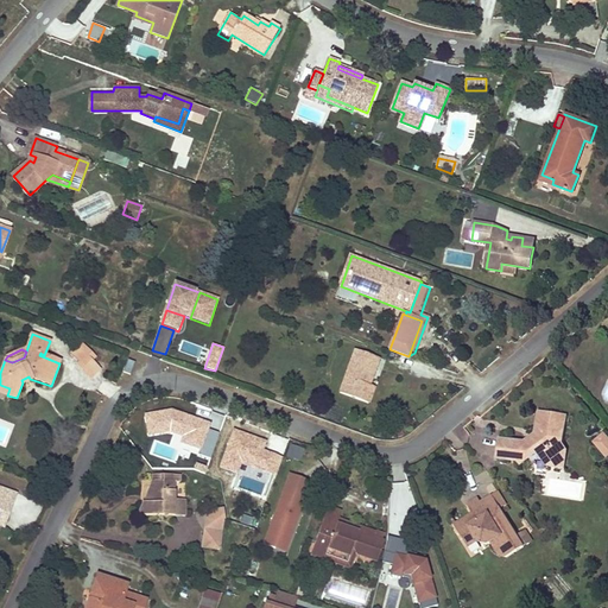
[(369,403),(372,396),(374,387),(369,385),(379,359),(355,349),(339,392),(369,403)]
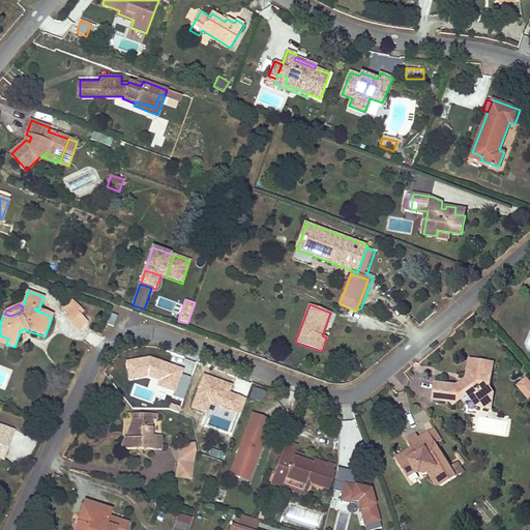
[(87,322),(76,311),(68,318),(80,329),(87,322)]
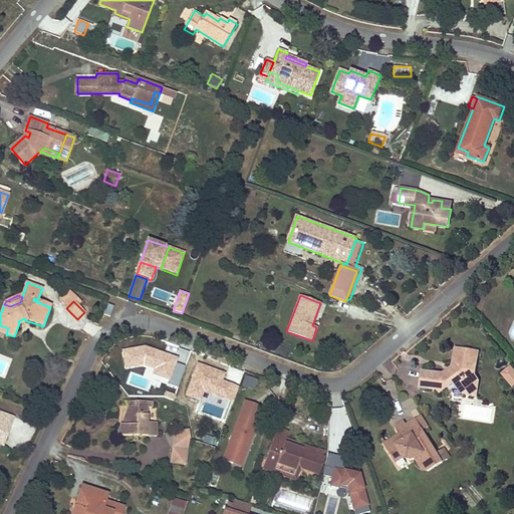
[(108,304),(105,313),(110,315),(114,306),(108,304)]
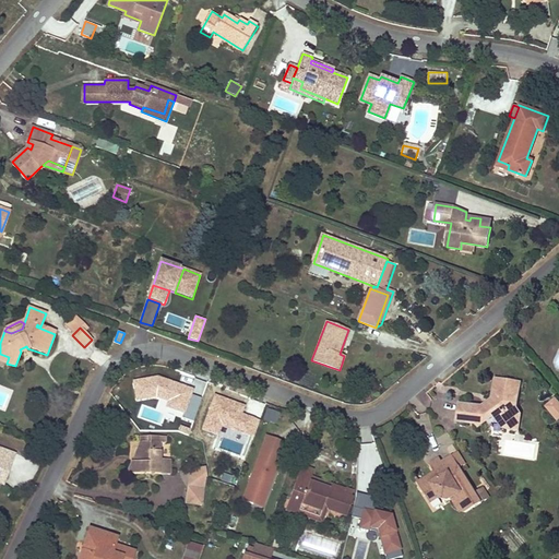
[(137,401),(155,397),(168,402),(166,407),(183,414),(182,416),(194,420),(202,397),(192,394),(194,388),(159,376),(133,380),(137,401)]
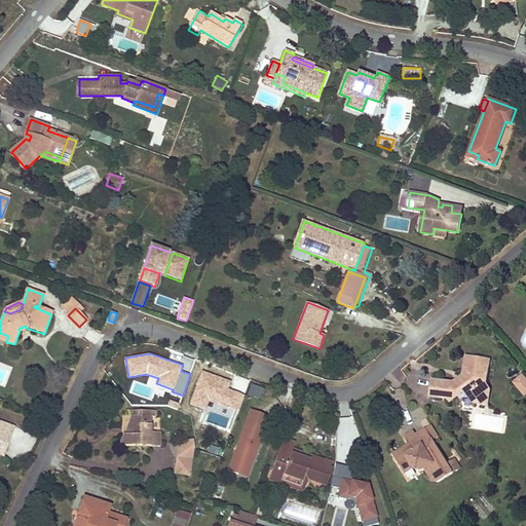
[(446,400),(449,404),(457,397),(462,392),(466,398),(481,400),(484,381),(488,361),(464,357),(461,375),(460,381),(453,387),(451,384),(429,380),(427,397),(446,400)]
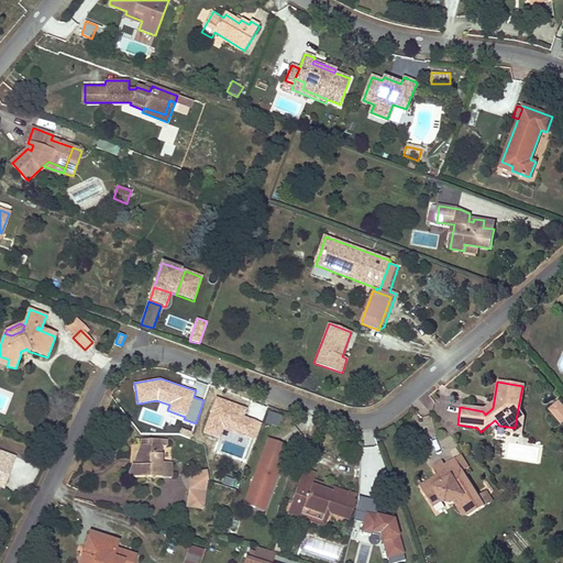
[(247,407),(218,397),(206,432),(221,438),(223,428),(255,439),(261,422),(244,417),(247,407)]
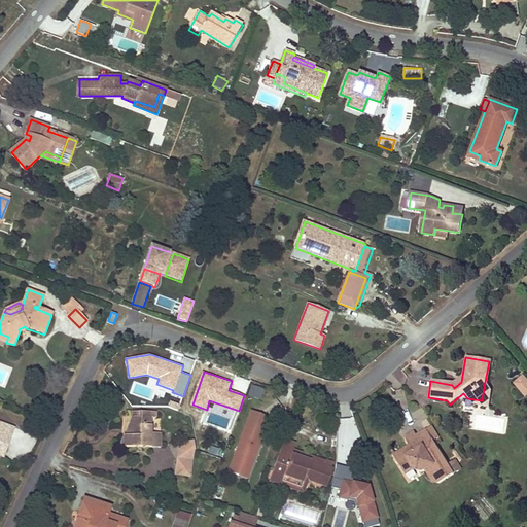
[(526,378),(523,374),(513,383),(526,397),(526,396),(526,378)]
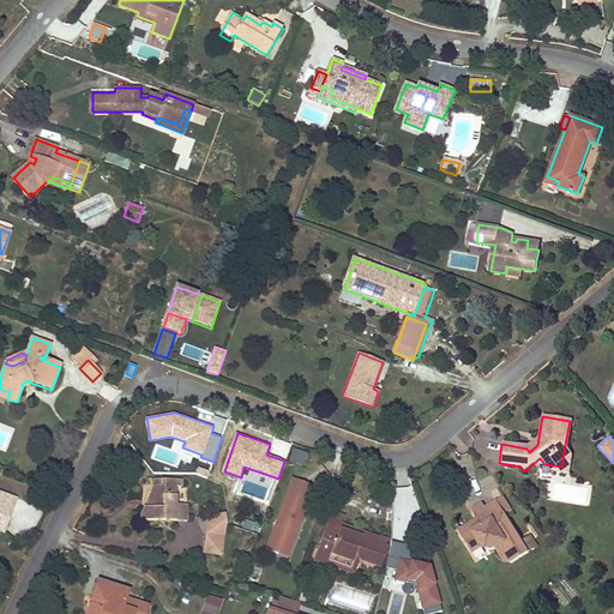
[(537,445),(539,438),(527,449),(529,452),(537,445)]
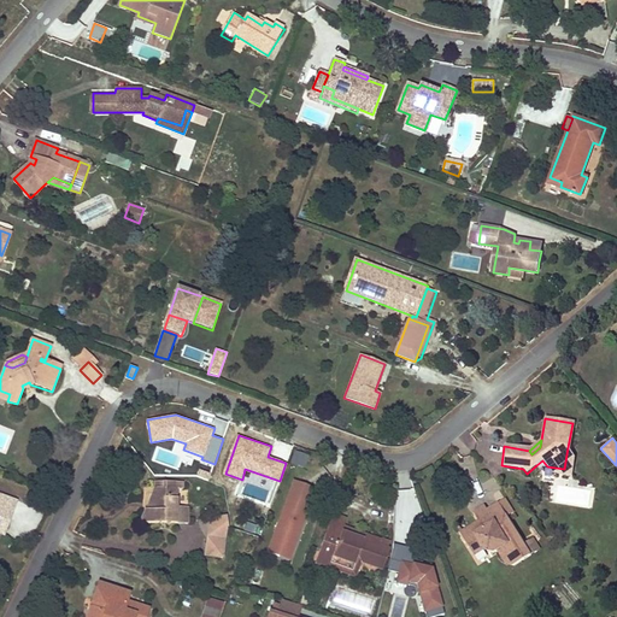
[(570,477),(575,454),(568,447),(564,469),(547,466),(542,460),(536,465),(541,471),(570,477)]
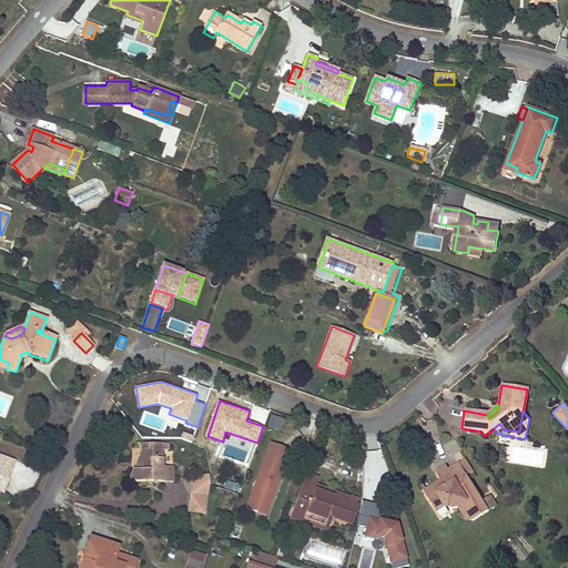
[(271,415),(269,424),(279,427),(282,419),(271,415)]
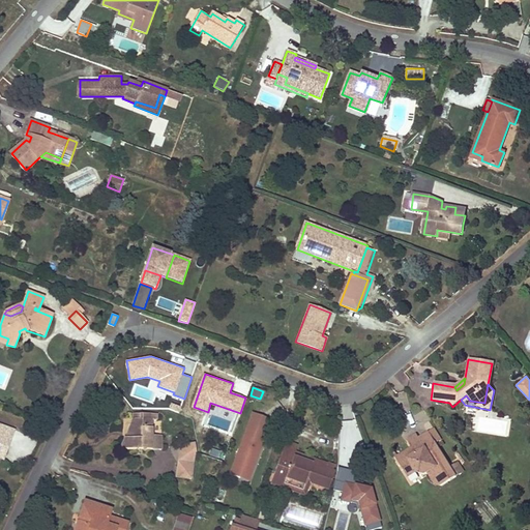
[(267,434),(272,421),(253,414),(248,427),(267,434)]
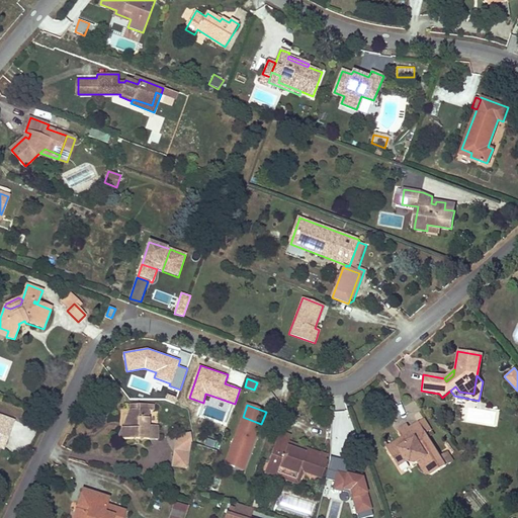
[(149,426),(150,418),(150,410),(132,409),(131,428),(123,428),(122,439),(158,441),(159,427),(149,426)]
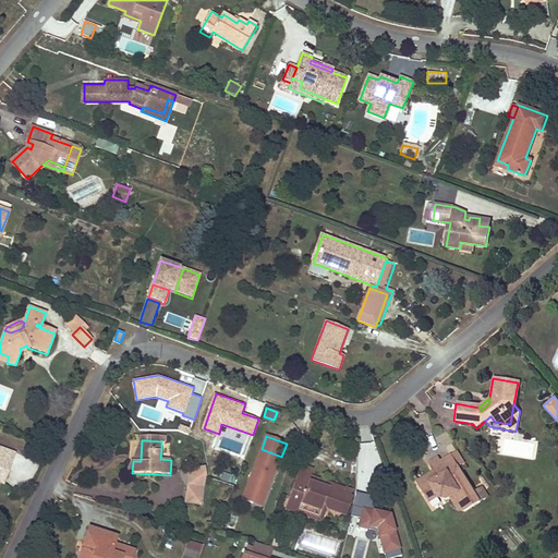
[(377,443),(361,443),(361,473),(359,473),(359,489),(372,489),(372,474),(378,473),(377,443)]
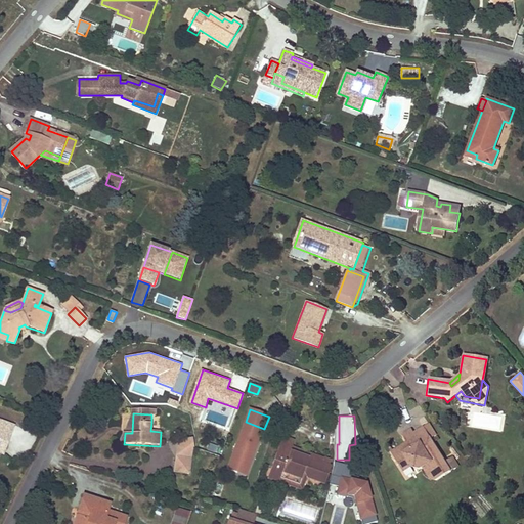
[(255,453),(264,429),(246,422),(227,469),(237,473),(241,465),(249,469),(253,460),(250,459),(252,452),(255,453)]
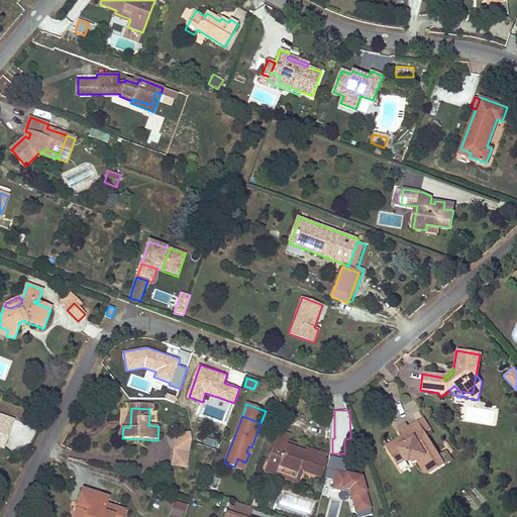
[(0,433),(8,436),(13,421),(2,417),(0,422),(0,433)]
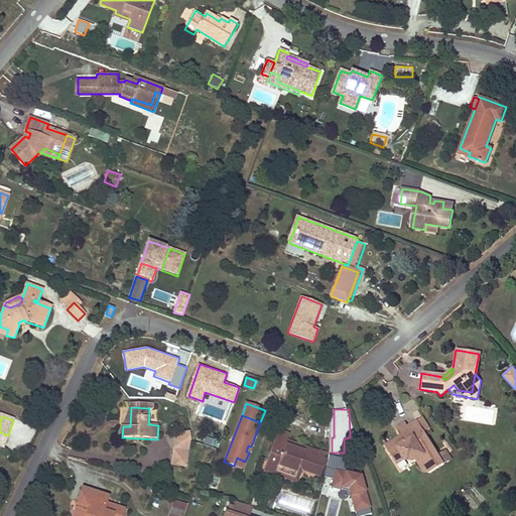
[(420,438),(425,435),(415,421),(407,426),(414,437),(420,438)]
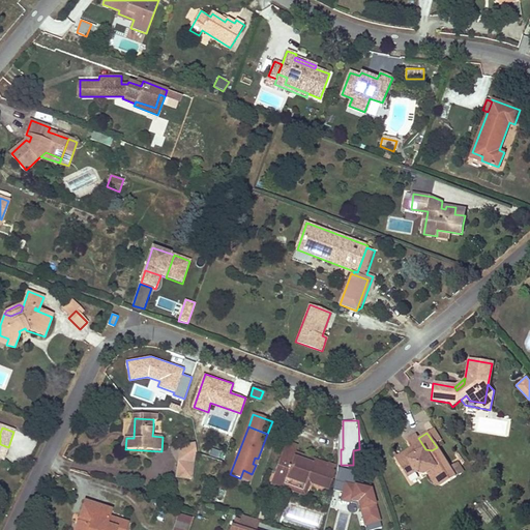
[(406,440),(408,444),(411,447),(403,452),(407,459),(399,464),(407,475),(415,470),(423,473),(428,471),(435,482),(442,483),(462,471),(454,462),(449,465),(437,447),(432,450),(425,449),(418,438),(416,434),(406,440)]
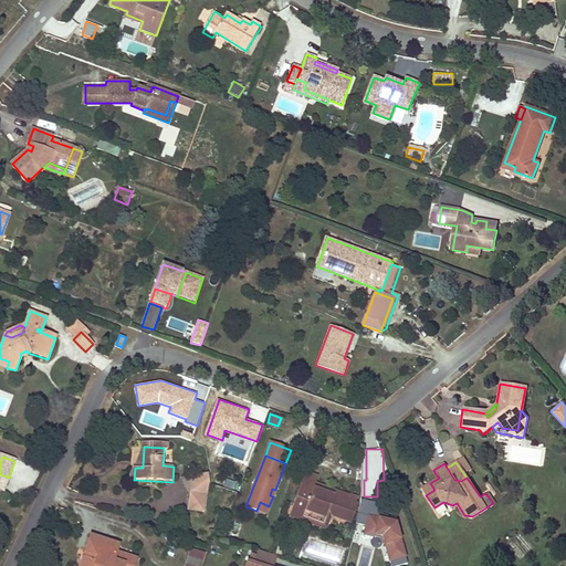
[(304,472),(293,506),(305,510),(301,520),(314,525),(317,515),(328,519),(331,515),(332,511),(353,519),(357,504),(347,501),(348,496),(334,491),(333,495),(313,489),(315,484),(317,477),(304,472)]
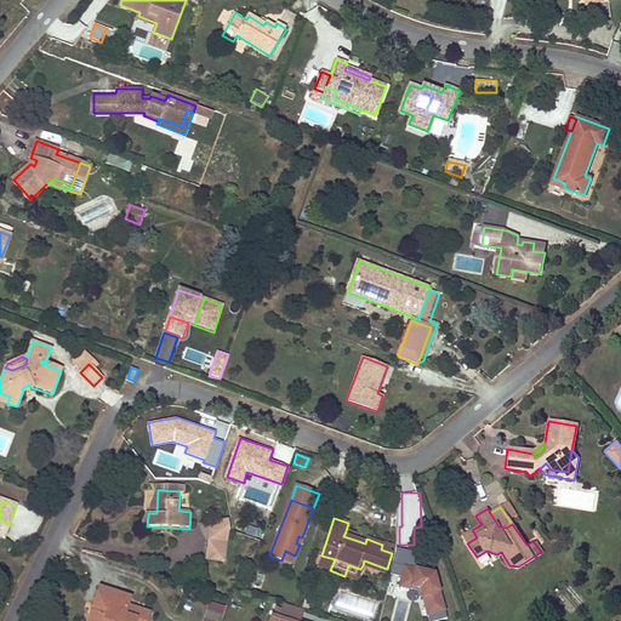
[(477,537),(472,530),(463,536),(467,543),(477,537)]
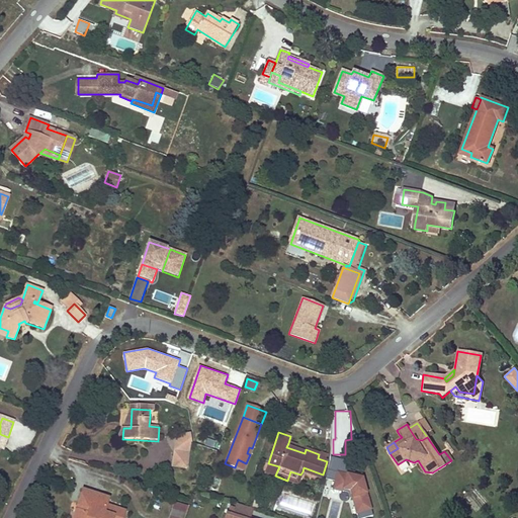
[(306,449),(288,443),(286,447),(305,453),(306,449)]
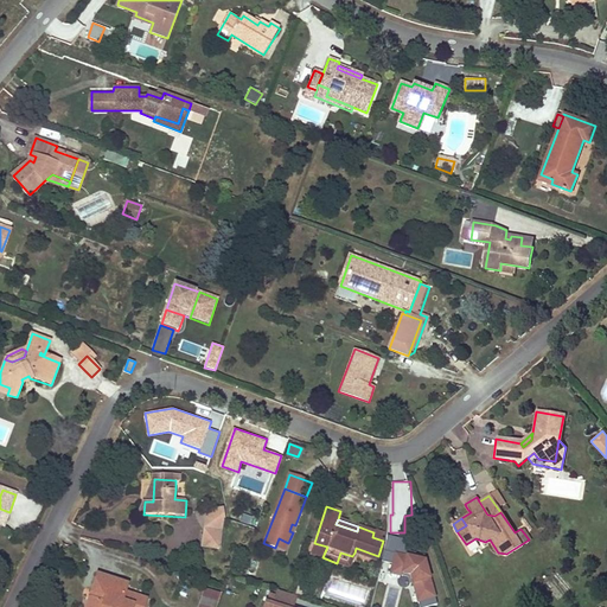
[(218,549),(221,540),(222,531),(204,528),(202,545),(218,549)]
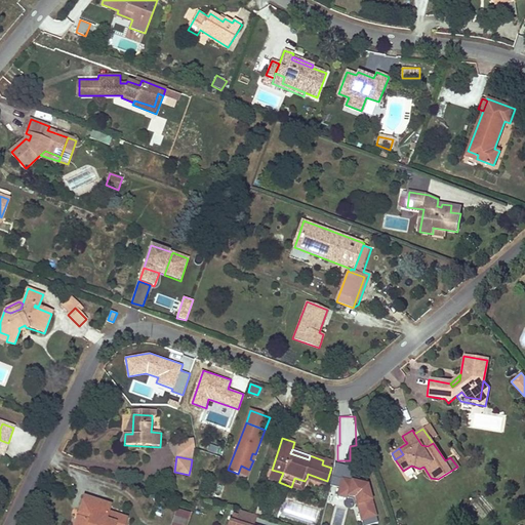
[(370,524),(377,523),(367,485),(358,483),(359,479),(354,478),(356,469),(334,463),(334,467),(331,477),(341,479),(339,488),(338,493),(355,497),(356,502),(362,524),(370,524)]
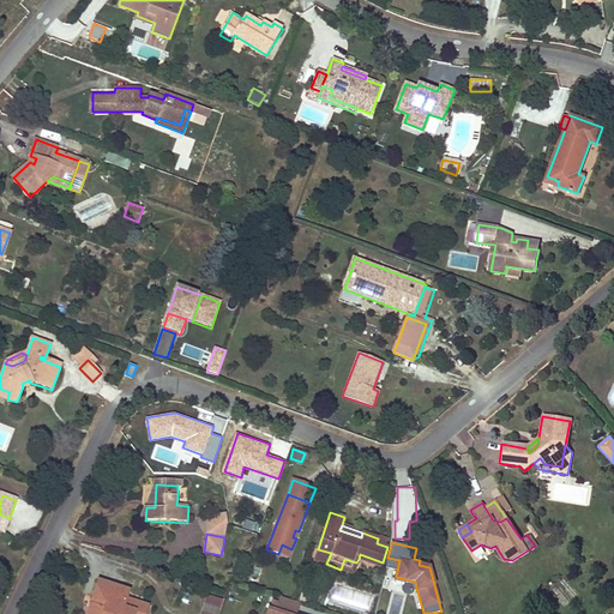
[(331,553),(318,549),(313,560),(326,564),(331,553)]
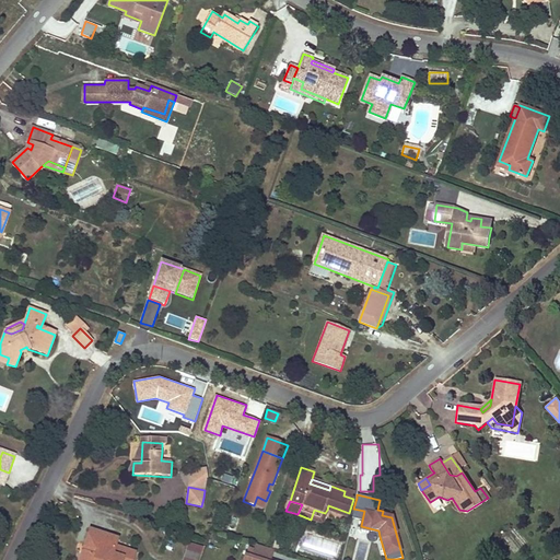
[(349,513),(328,505),(327,510),(348,516),(349,513)]
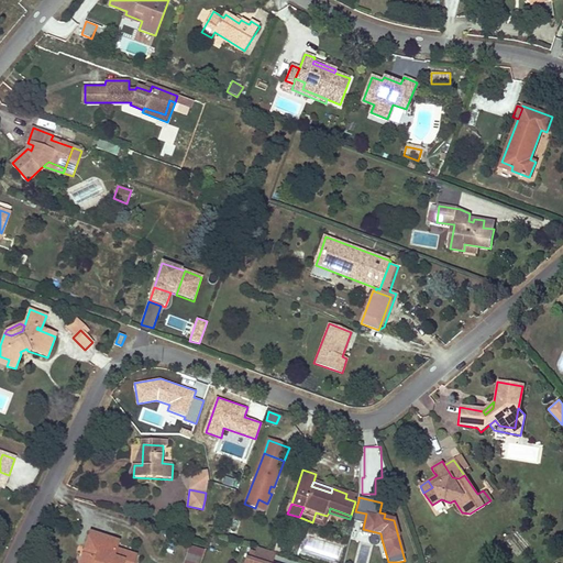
[(364,523),(366,514),(355,511),(353,520),(364,523)]
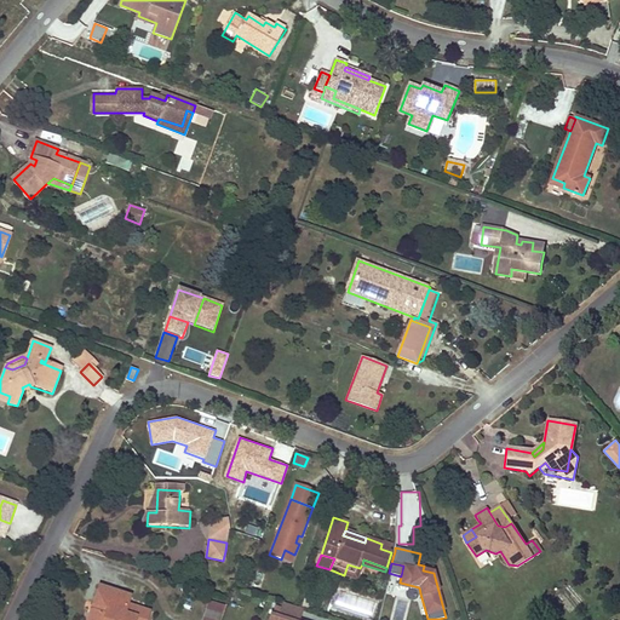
[(360,568),(348,564),(344,575),(356,579),(360,568)]
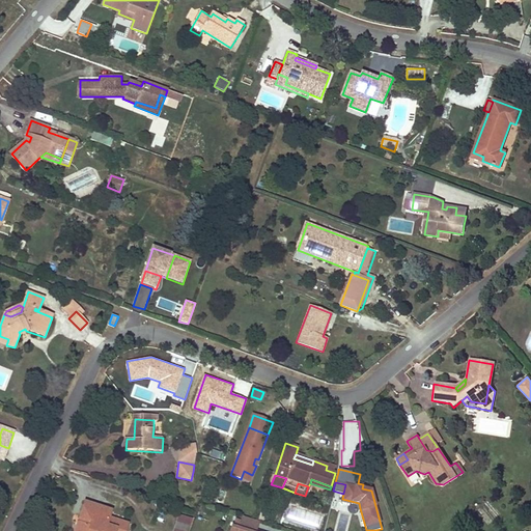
[(223,504),(228,492),(220,488),(216,501),(223,504)]
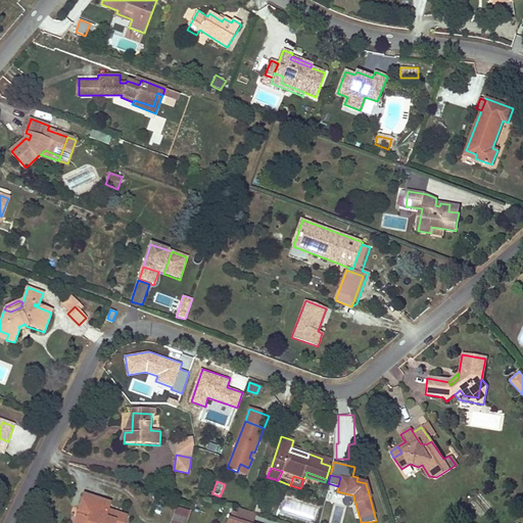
[(353,495),(337,491),(336,494),(351,497),(352,502),(354,501),(353,495)]
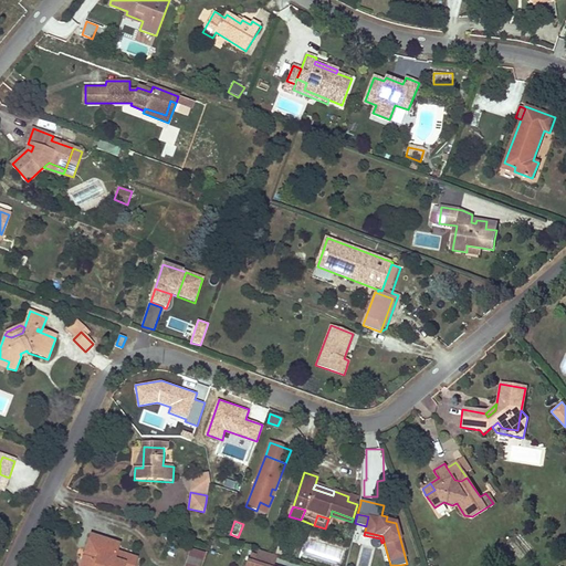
[(119,545),(91,535),(81,565),(135,565),(137,561),(117,553),(119,545)]
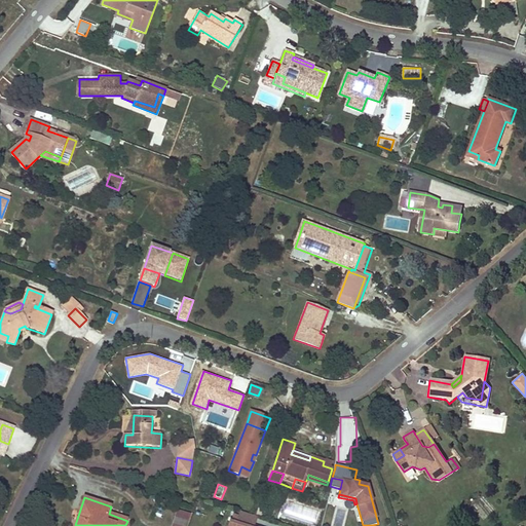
[(188,525),(192,516),(178,510),(171,525),(188,525)]
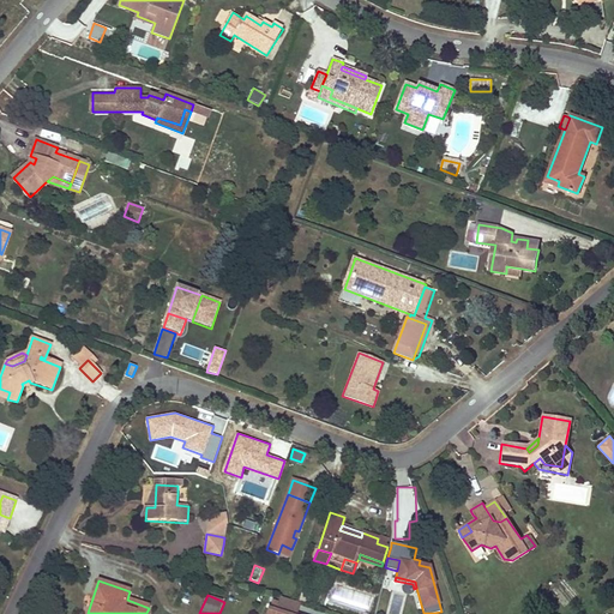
[(295,613),(300,602),(281,596),(276,612),(269,609),(266,613),(295,613)]
